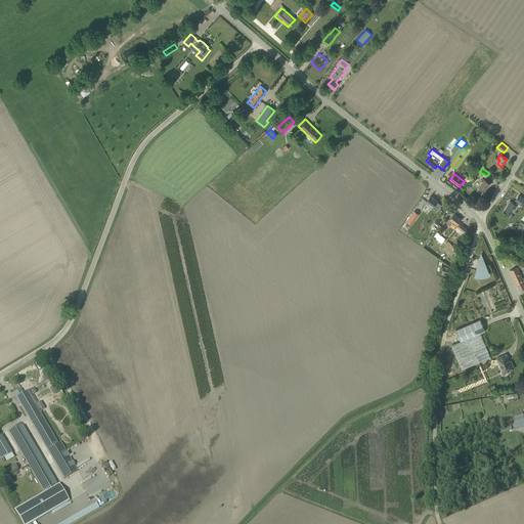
[(490,183),(486,180),(483,178),(480,182),(482,183),(479,187),(484,191),(490,183)]
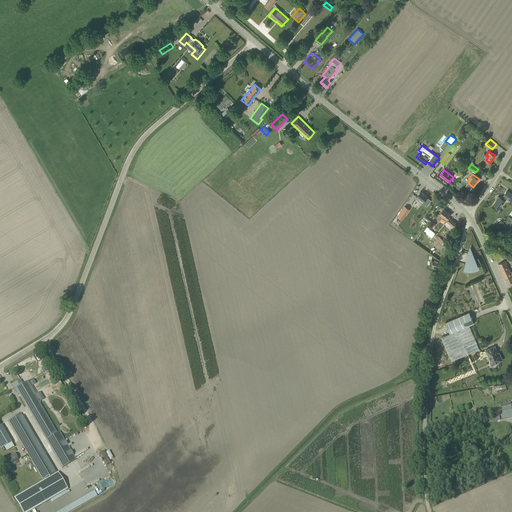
[(415,198),(419,200),(418,201),(424,206),(426,203),(424,202),(428,197),(421,191),(418,195),(415,198)]
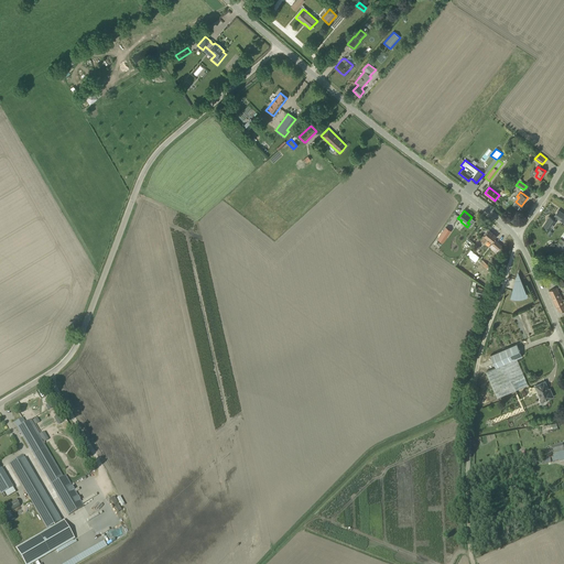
[(563,214),(559,210),(553,218),(550,217),(543,226),(550,230),(556,220),(557,218),(563,221),(563,214)]
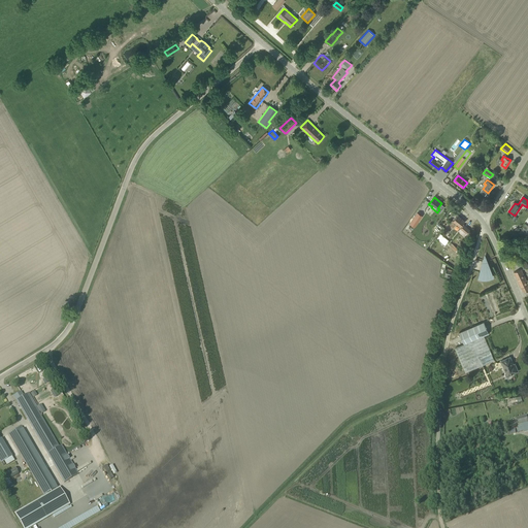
[(423,211),(431,218),(434,212),(426,206),(423,211)]
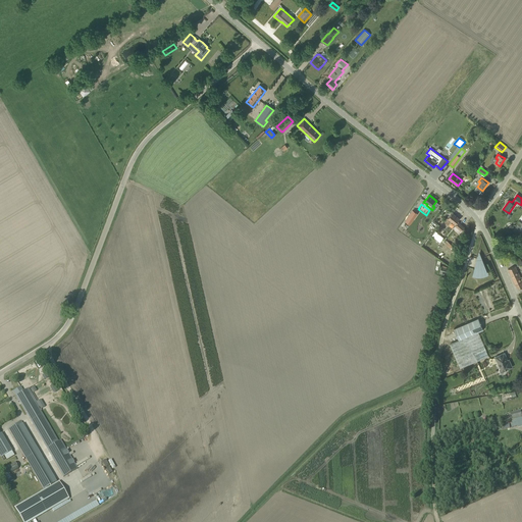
[(410,213),(405,221),(410,224),(415,217),(410,213)]
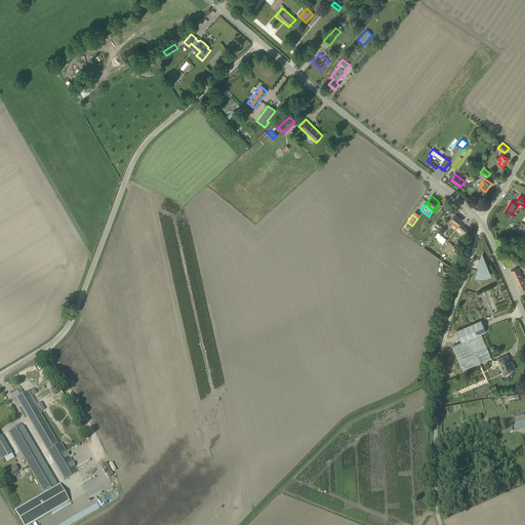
[(450,227),(453,224),(454,221),(458,225),(462,219),(455,214),(452,218),(450,220),(447,224),(450,227)]
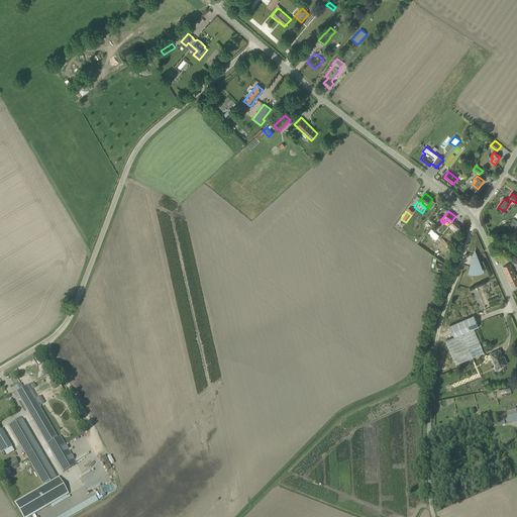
[(516,234),(516,226),(516,223),(516,221),(514,219),(508,228),(516,234)]
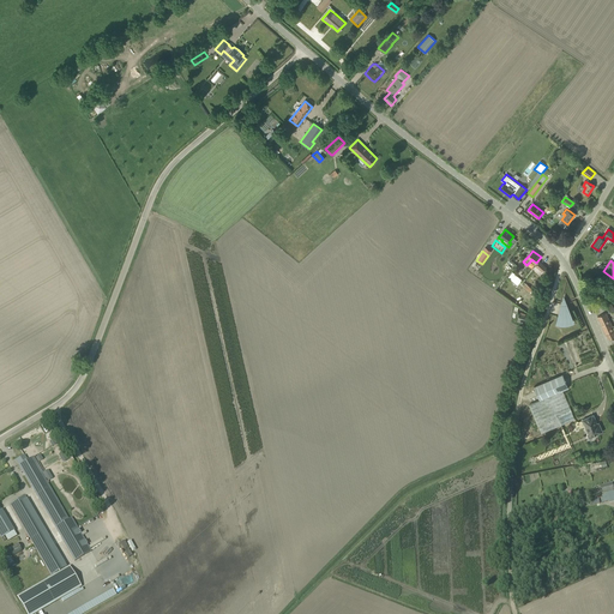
[(546,269),(547,268),(540,262),(535,266),(540,269),(543,272),(541,274),(543,276),(547,271),(547,270),(546,269)]
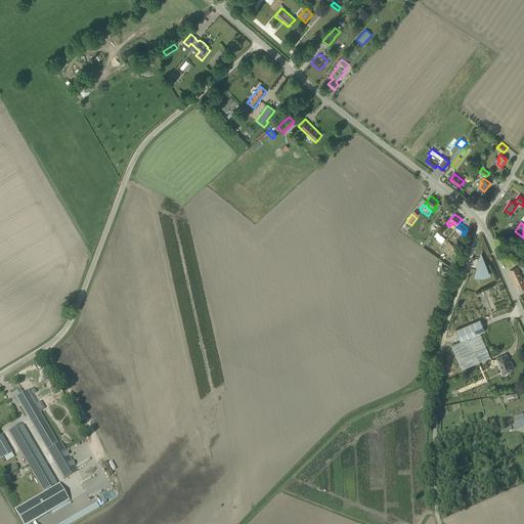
[(422,234),(419,238),(426,243),(432,232),(431,231),(432,228),(425,224),(420,233),(422,234)]
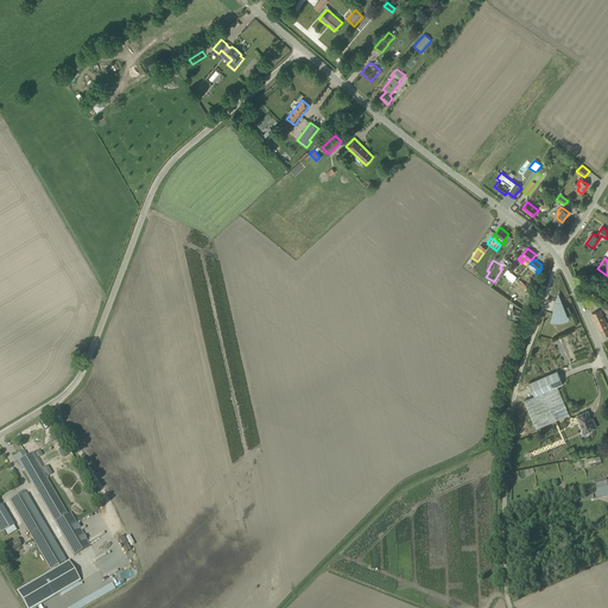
[(507,268),(502,274),(512,283),(517,277),(507,268)]
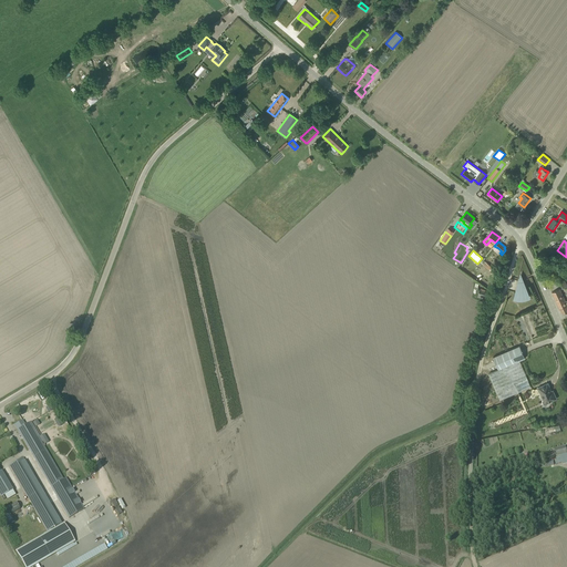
[(518,281),(514,297),(515,298),(515,297),(516,298),(518,298),(521,298),(522,298),(524,298),(526,298),(527,297),(529,296),(526,289),(523,281),(518,281)]
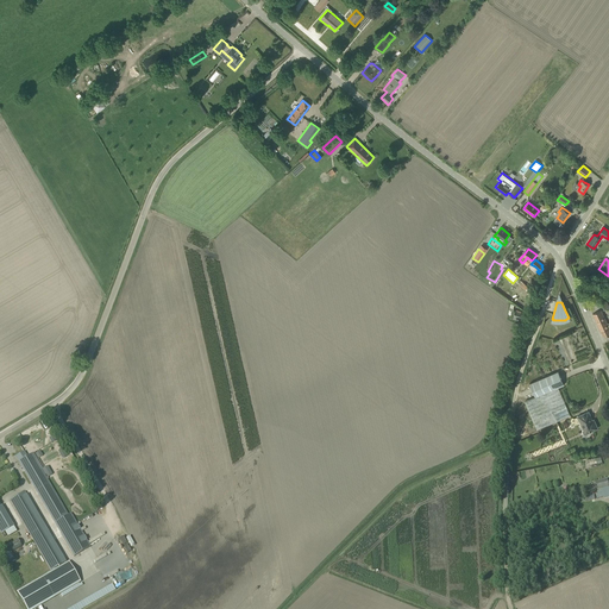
[(608,322),(607,324),(603,316),(601,311),(592,314),(601,331),(608,327),(608,322)]
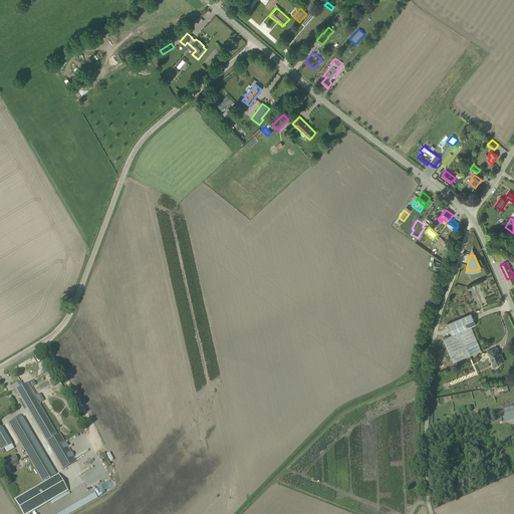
[(471,313),(447,324),(452,335),(443,338),(453,362),(481,350),(471,326),(476,324),(471,313)]
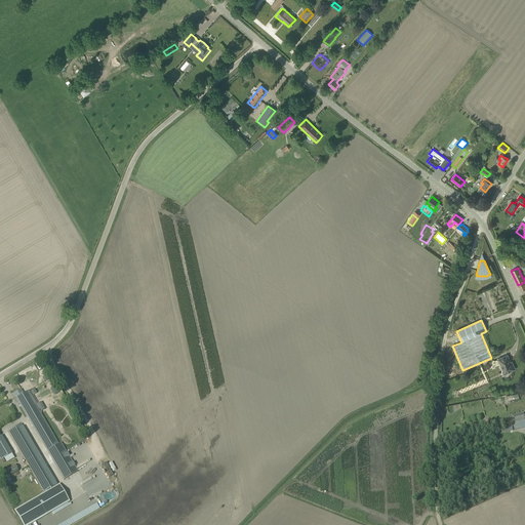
[(508,372),(511,371),(516,369),(512,361),(511,362),(508,355),(498,359),(500,363),(502,370),(502,371),(503,374),(505,375),(508,374),(508,372)]
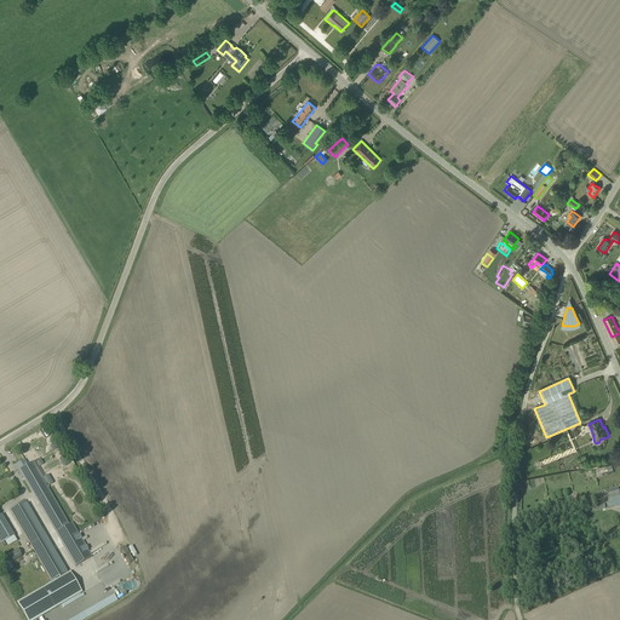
[(24,460),(16,465),(61,540),(63,545),(72,560),(76,567),(92,557),(89,550),(73,523),(69,524),(36,469),(41,466),(39,460),(34,464),(33,463),(28,465),(24,460)]
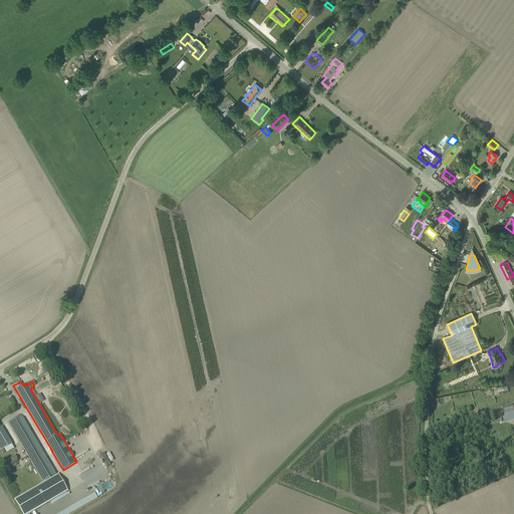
[(502,408),(504,415),(513,412),(513,411),(512,405),(502,408)]
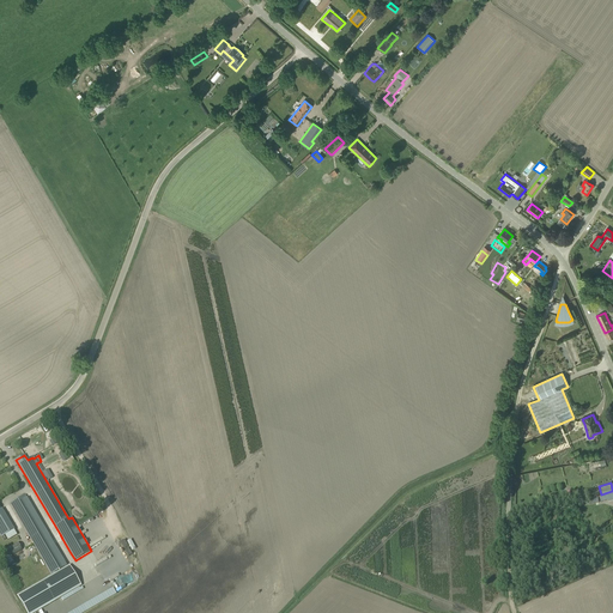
[(612,491),(601,495),(602,497),(600,498),(600,502),(608,501),(608,503),(612,501),(612,491)]
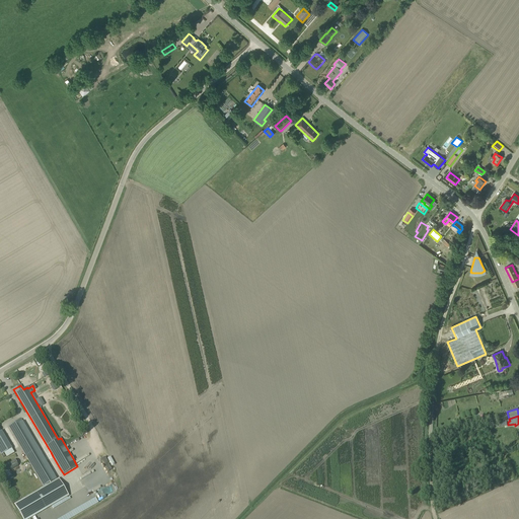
[(21,420),(8,427),(34,471),(44,487),(35,491),(14,504),(22,518),(28,518),(47,509),(69,497),(58,478),(56,479),(48,464),(46,461),(43,456),(31,437),(28,433),(21,420)]
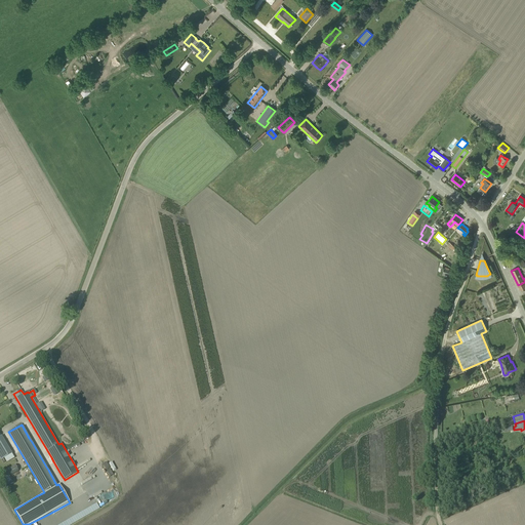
[(0,436),(0,458),(1,460),(11,454),(1,436),(0,436)]
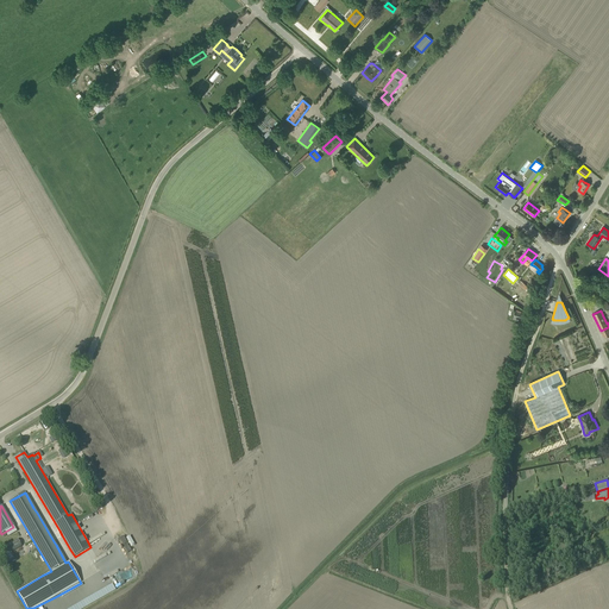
[(17,539),(1,548),(6,556),(22,546),(17,539)]
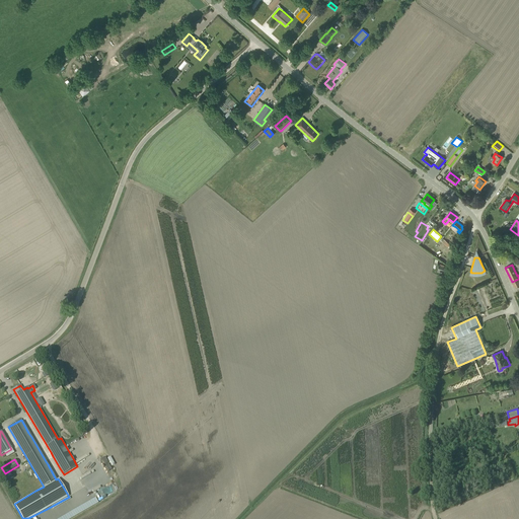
[(90,474),(86,476),(85,474),(79,477),(82,485),(86,483),(85,479),(91,477),(90,474)]
